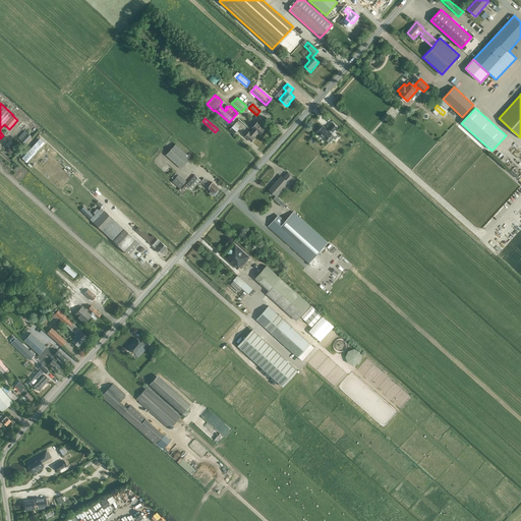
[(238,120),(234,124),(230,129),(235,133),(239,129),(238,128),(242,123),(238,120)]
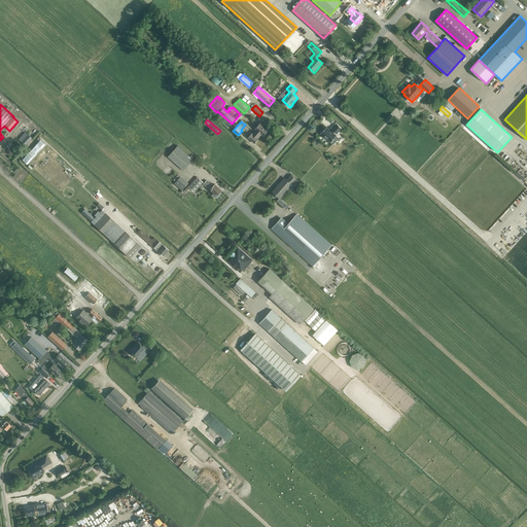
[(260,123),(255,129),(256,130),(252,134),(252,133),(248,138),(254,143),(258,139),(258,138),(261,134),(264,136),(269,130),(260,123)]
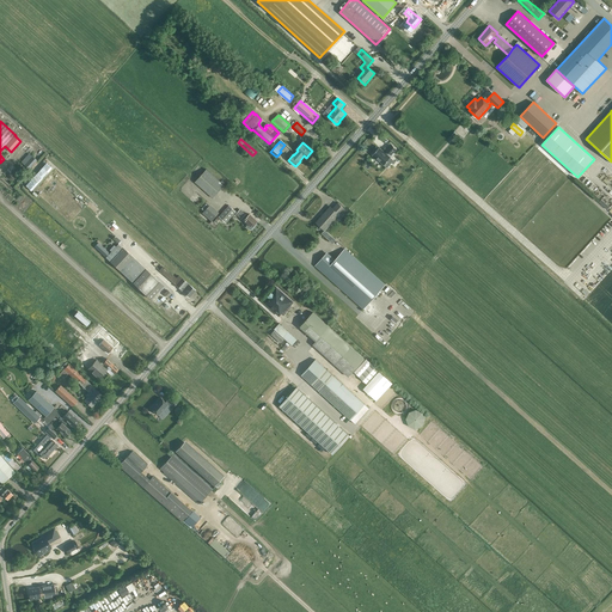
[(379,148),(373,155),(384,166),(391,158),(389,157),(390,155),(391,155),(397,150),(392,145),(386,152),(387,152),(386,154),(379,148)]
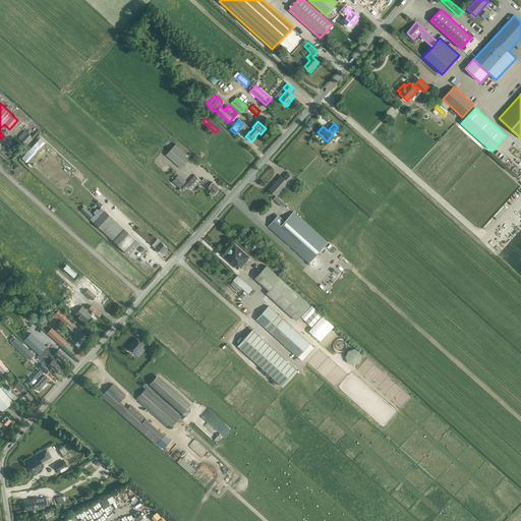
[(17,137),(24,143),(31,136),(23,130),(17,137)]
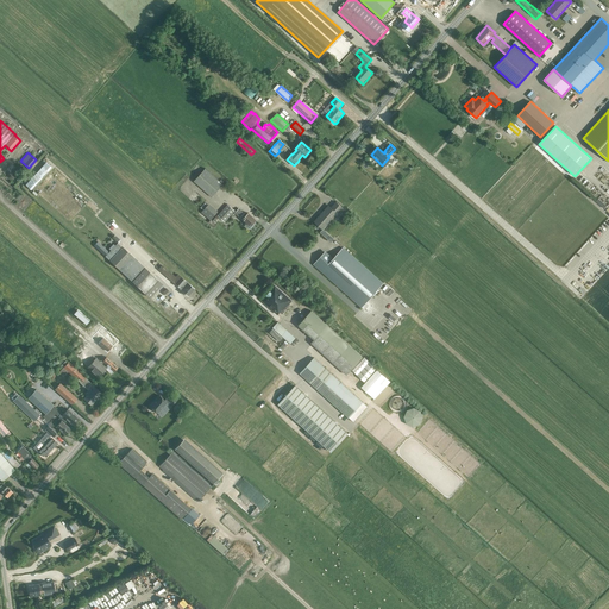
[(52,167),(46,162),(25,184),(31,189),(52,167)]
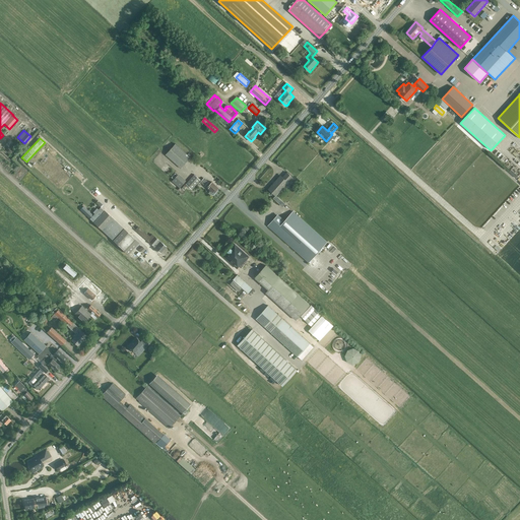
[(166,154),(181,169),(191,157),(176,143),(166,154)]
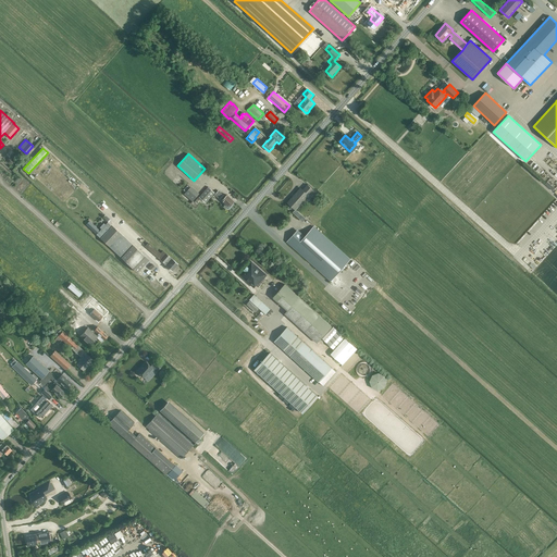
[(287,202),(296,210),(307,198),(308,199),(316,192),(308,185),(302,190),(300,188),(287,202)]
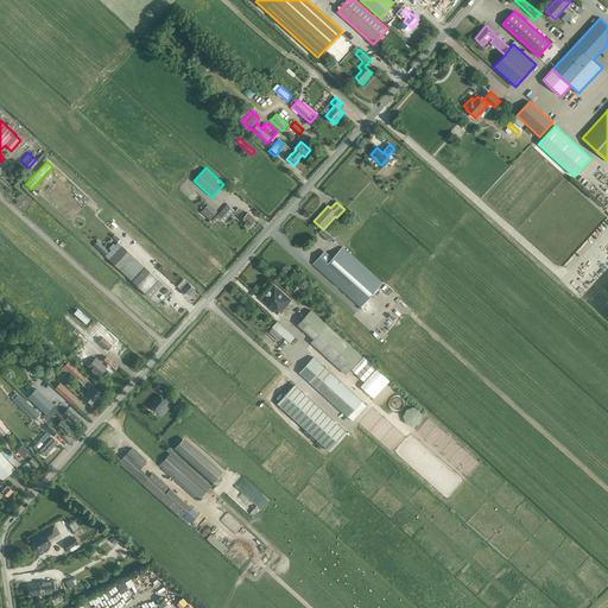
[(201,211),(210,220),(217,211),(209,203),(201,211)]
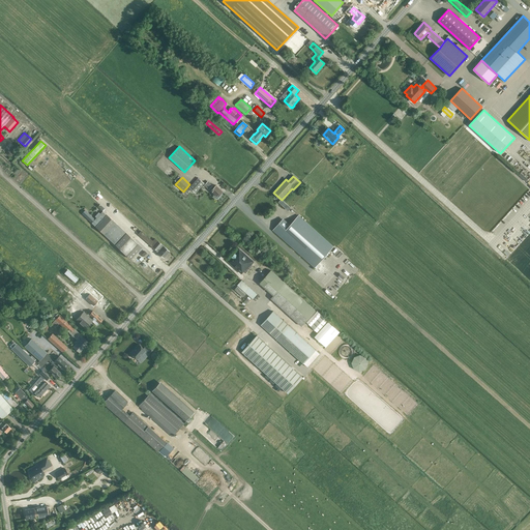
[(196,193),(204,183),(198,178),(189,187),(196,193)]
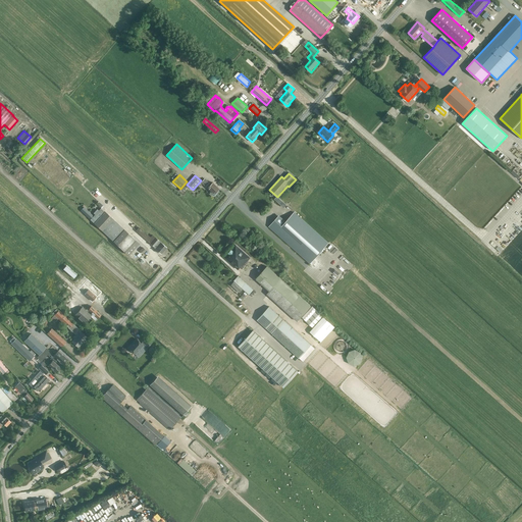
[(208,188),(212,191),(210,193),(210,194),(212,195),(213,195),(214,194),(215,194),(219,189),(213,183),(208,188)]
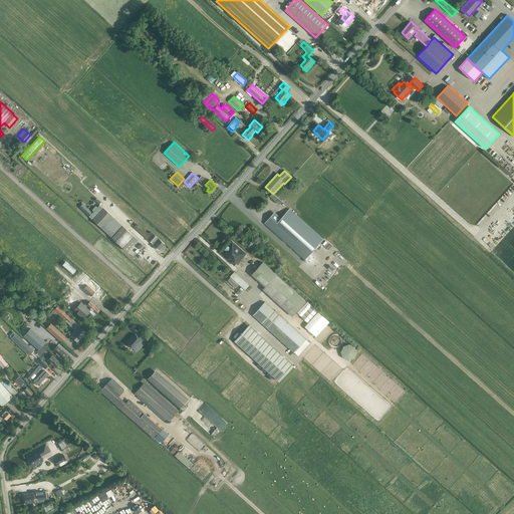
[(138,240),(103,208),(99,205),(97,207),(95,206),(92,210),(93,211),(88,216),(126,251),(138,240)]
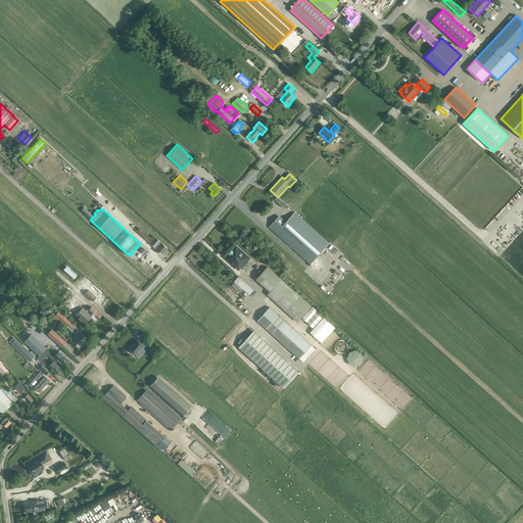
[(295,212),(286,222),(280,216),(269,227),(311,265),(329,243),(295,212)]
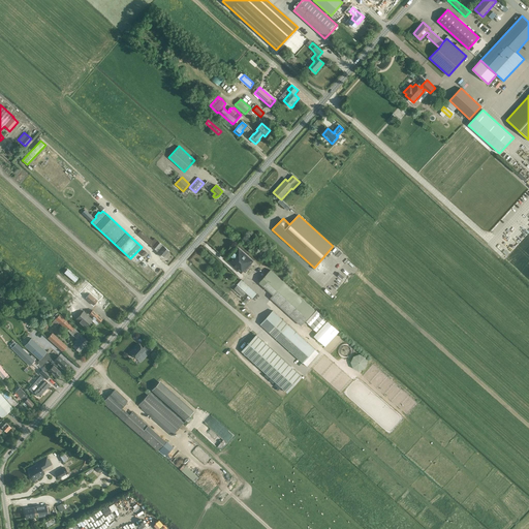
[(137,234),(152,247),(156,250),(155,250),(158,252),(157,253),(159,255),(160,254),(163,256),(168,251),(157,241),(143,228),(141,231),(137,234)]
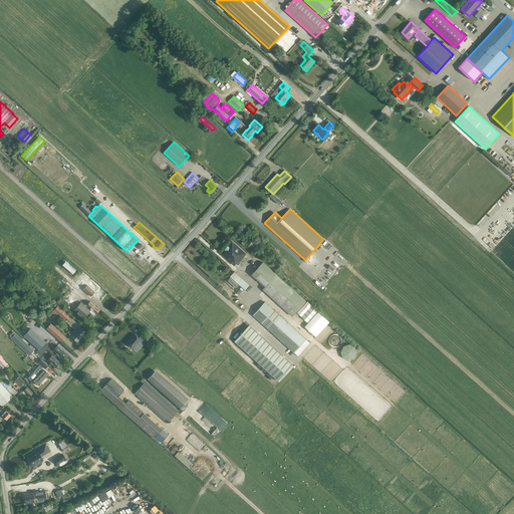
[(238,264),(246,255),(232,241),(221,254),(234,266),(237,263),(238,264)]
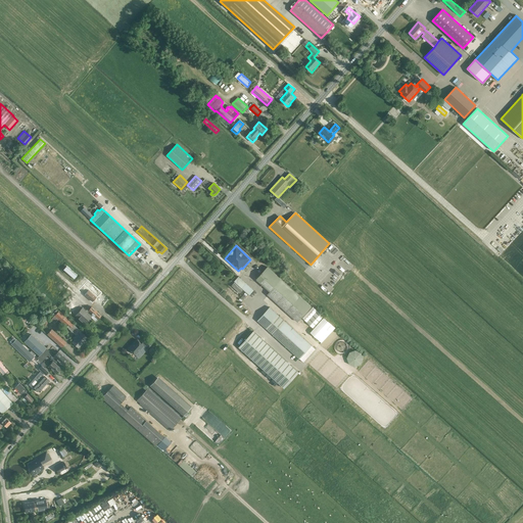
[(267,267),(259,259),(255,264),(264,271),(267,267)]
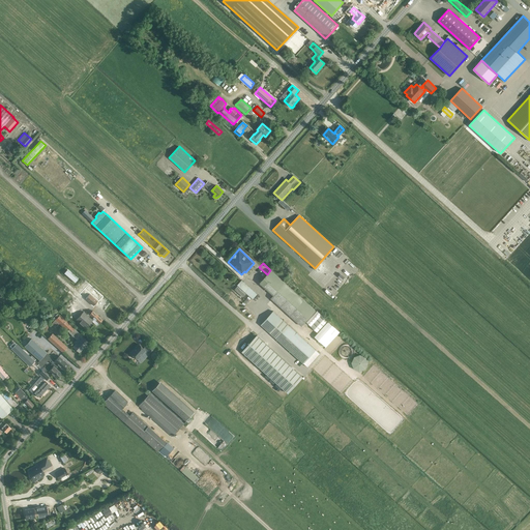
[(290,316),(302,326),(316,311),(304,300),(285,283),(271,270),(260,283),(273,295),(271,298),(290,316)]
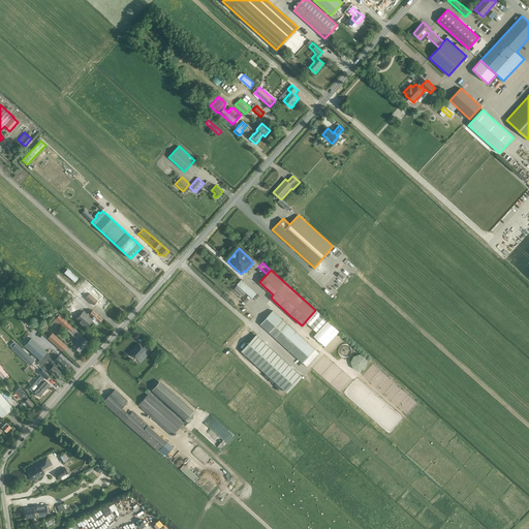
[(237,285),(245,291),(253,299),(257,293),(242,280),(237,285)]
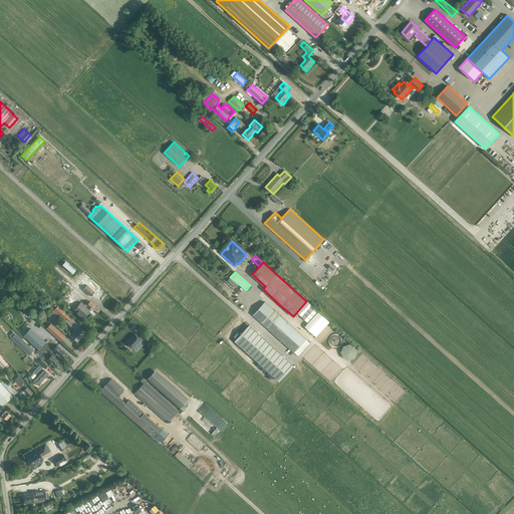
[(86,276),(78,285),(83,290),(90,296),(98,287),(86,276)]
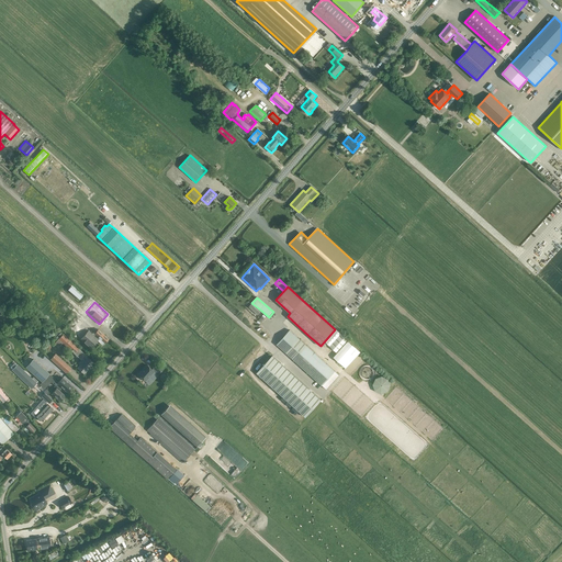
[(81,338),(79,340),(81,341),(82,340),(91,348),(97,340),(102,345),(108,338),(98,329),(96,332),(91,327),(81,338)]
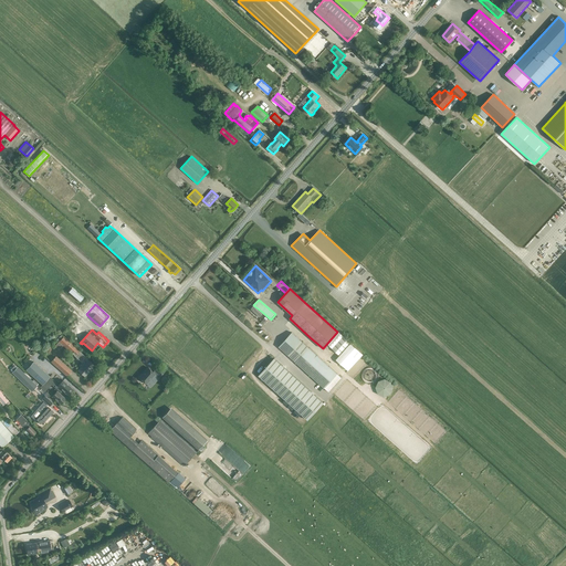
[(79,366),(80,366),(80,367),(77,370),(84,377),(94,366),(86,359),(87,358),(80,352),(81,350),(64,336),(63,336),(61,334),(58,339),(59,341),(54,346),(59,350),(63,346),(76,358),(76,359),(80,362),(81,362),(82,363),(79,366)]
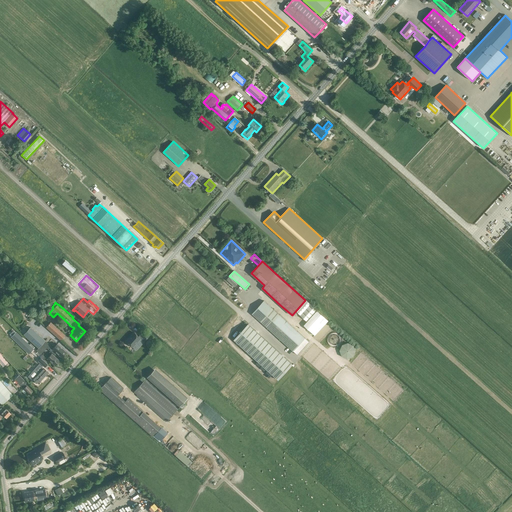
[(265,302),(253,315),(268,327),(279,314),(265,302)]
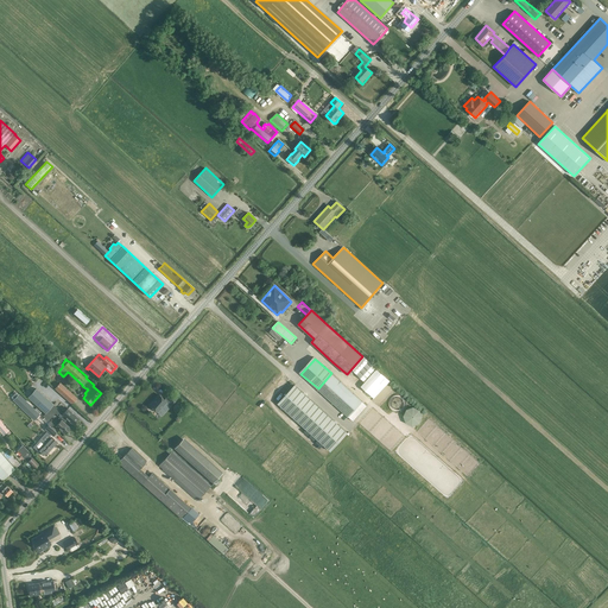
[(366,359),(354,372),(365,382),(361,387),(374,398),(390,380),(377,368),(377,367),(366,359)]
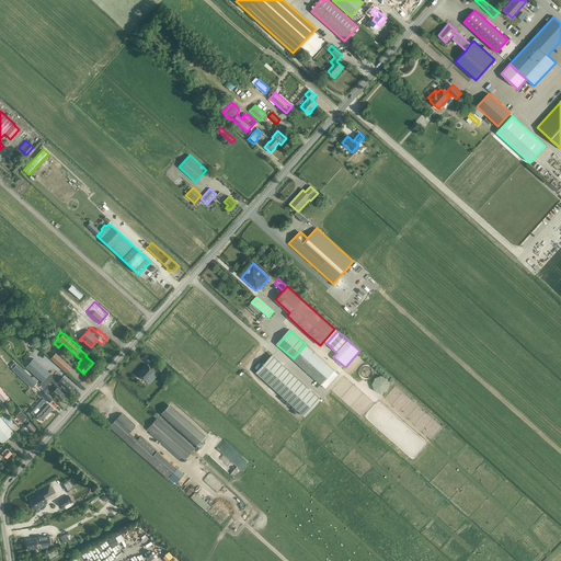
[(306,344),(294,358),(325,388),(339,375),(306,344)]
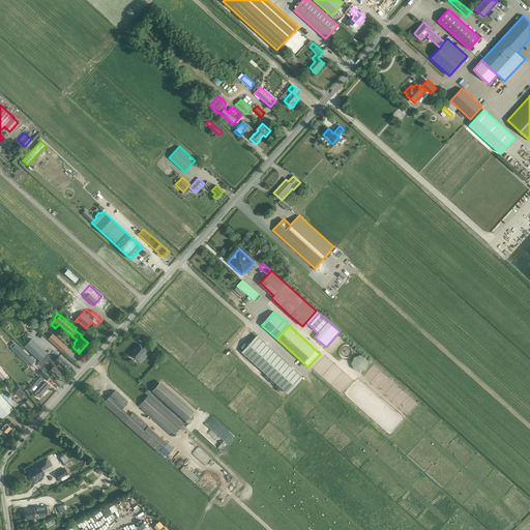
[(63,352),(67,347),(52,333),(48,339),(63,352)]
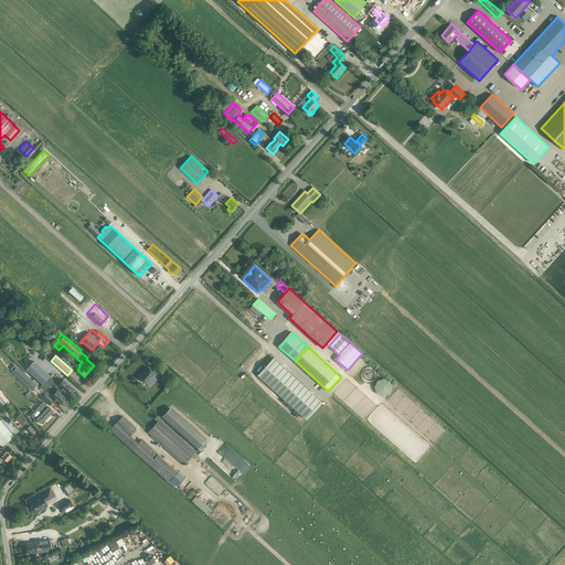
[(274,358),(258,375),(307,419),(323,402),(274,358)]
